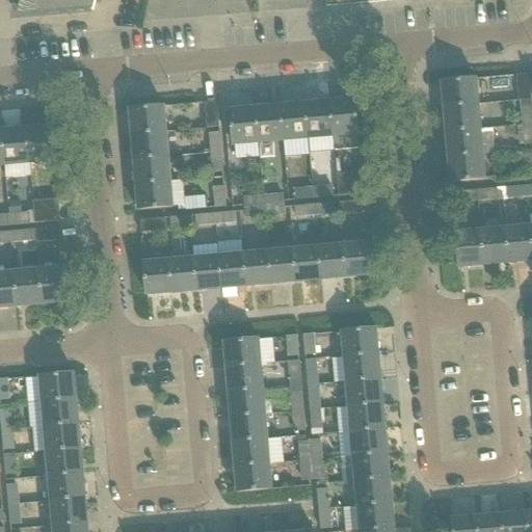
[(23,0),(21,14),(83,11),(84,8),(92,11),(94,11),(96,0),(23,0)]
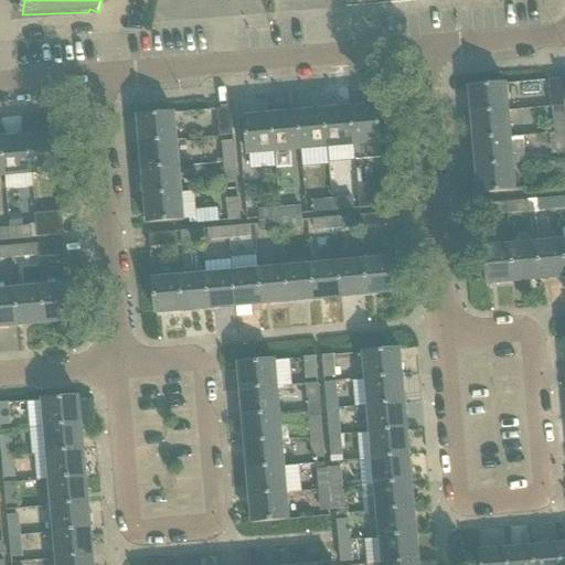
[(564,106),(562,80),(548,81),(551,107),(564,106)]
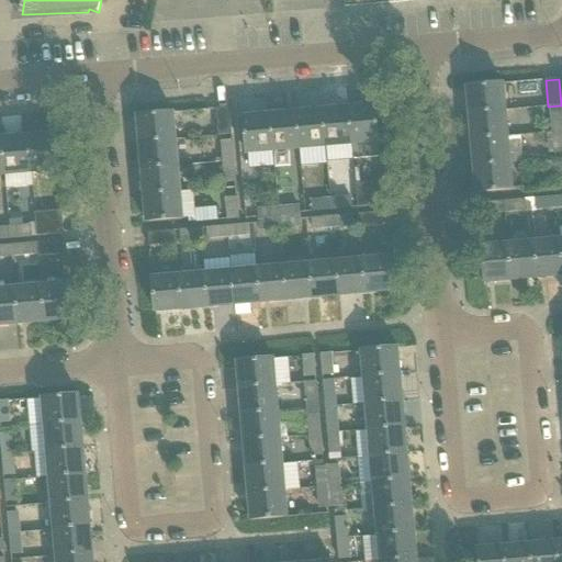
[(465,87),(468,114),(505,111),(503,83),(465,87)]
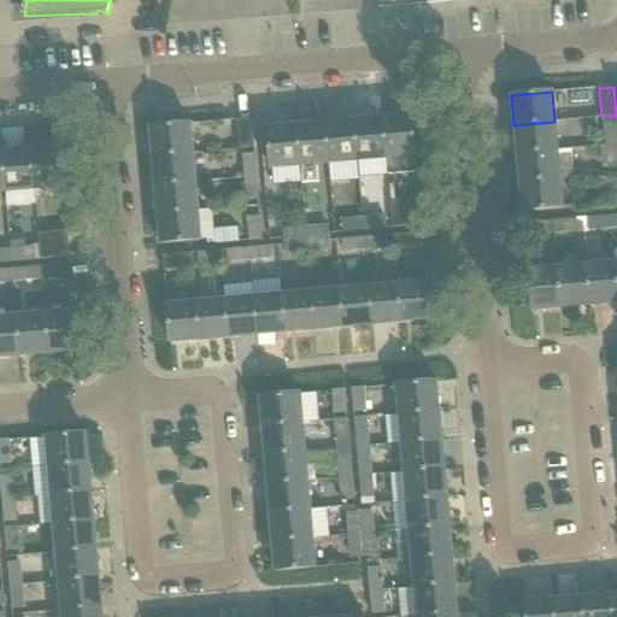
[(412,117),(383,119),(387,159),(388,174),(416,171),(415,157),(416,157),(412,117)]
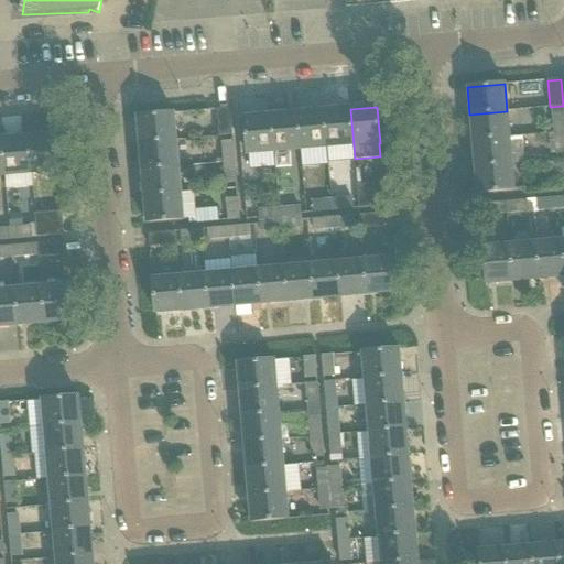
[(232,136),(230,108),(216,109),(219,137),(232,136)]
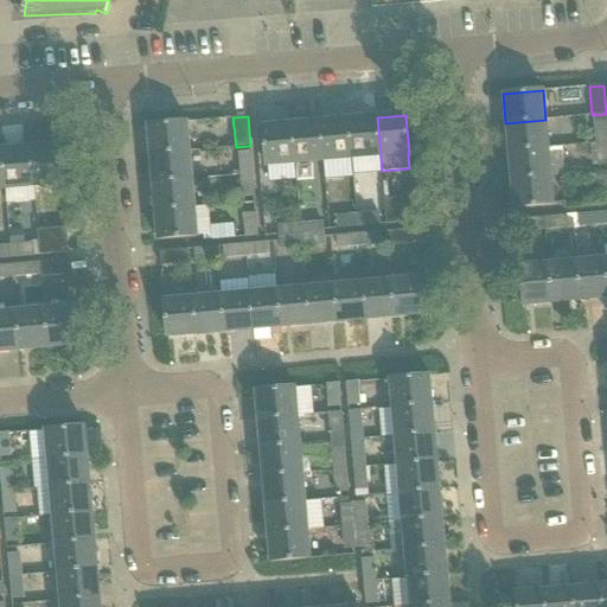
[(377,117),(349,120),(352,159),(381,157),(377,117)]
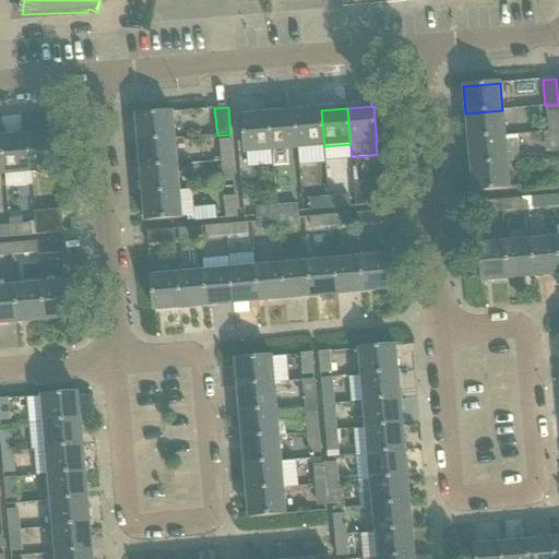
[(558,109),(547,111),(549,132),(558,131),(558,109)]
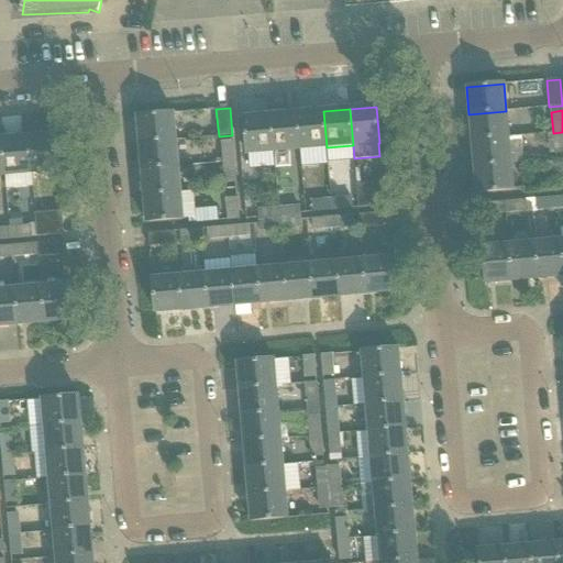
[(323,111),(297,113),(300,151),(327,147),(323,111)]
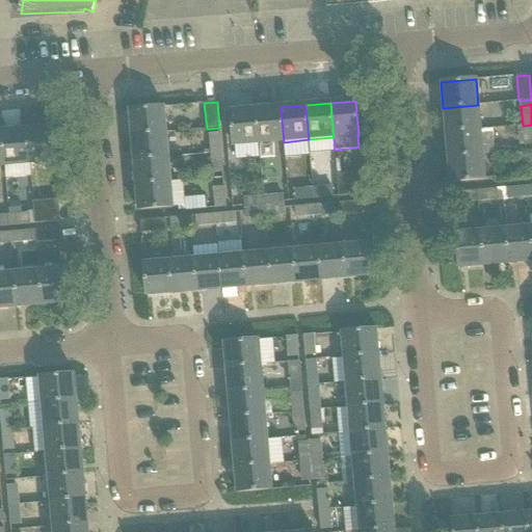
[(443,108),(446,133),(480,130),(478,105),(443,108)]
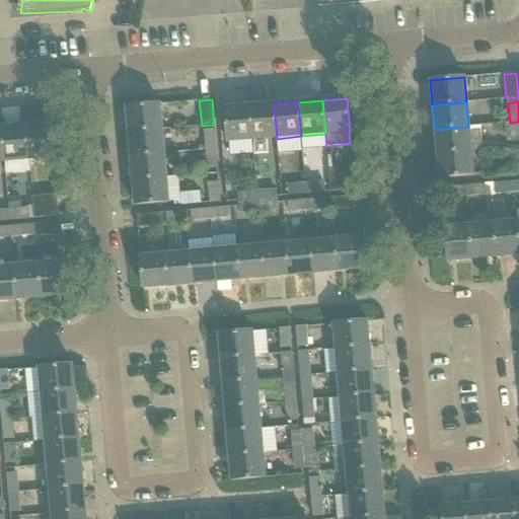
[(127,107),(129,132),(163,129),(161,104),(127,107)]
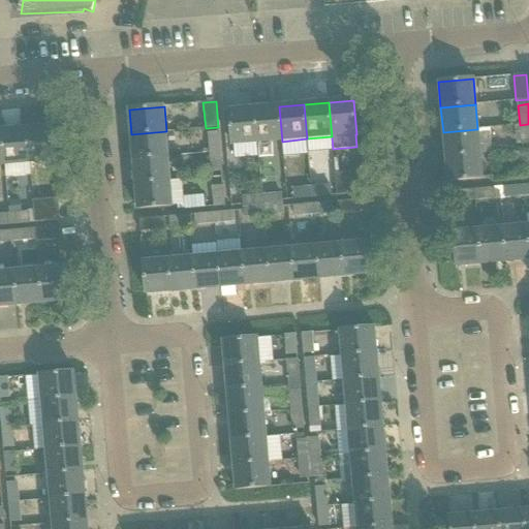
[(279,106),(254,109),(257,144),(282,142),(279,106)]
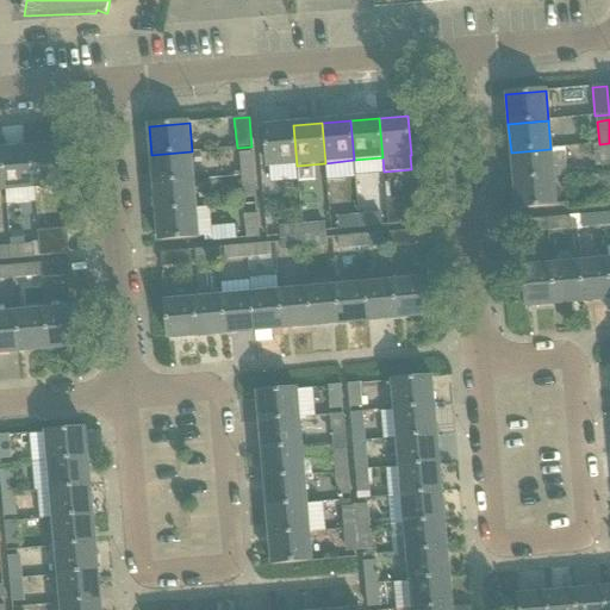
[(297,166),(293,125),(265,128),(268,168),(297,166)]
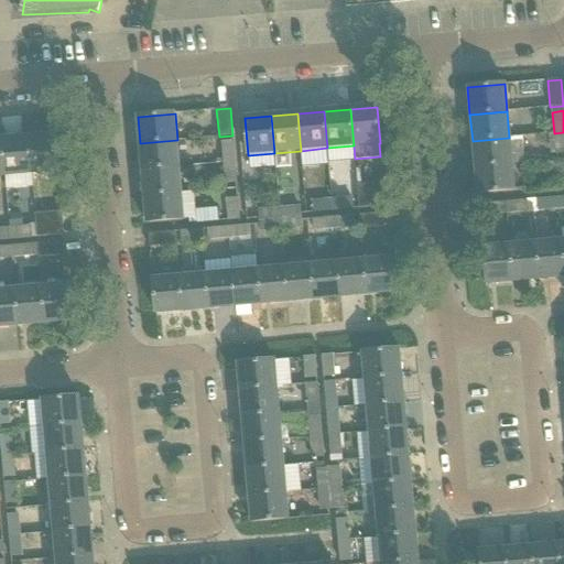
[(563,132),(554,133),(549,134),(550,148),(555,147),(555,154),(563,153),(563,132)]
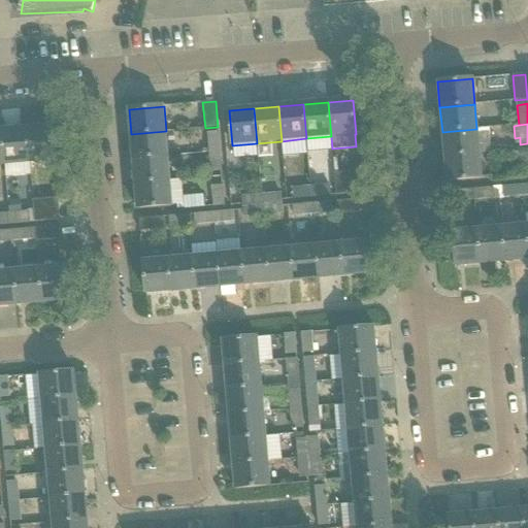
[(52,127),(27,129),(30,163),(55,161),(52,127)]
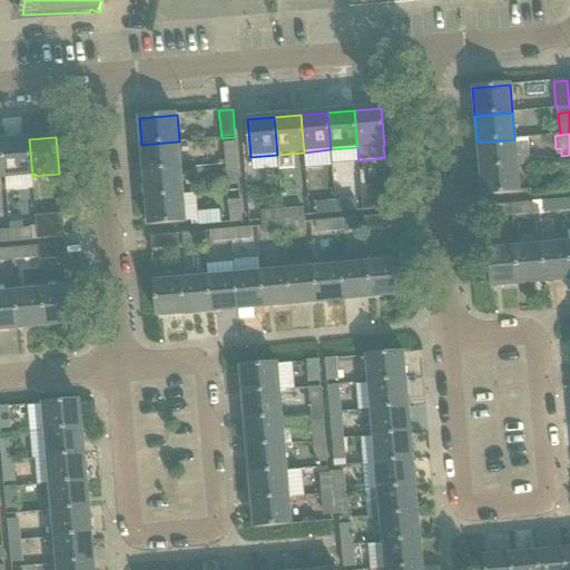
[(29,139),(2,141),(6,178),(7,192),(33,189),(32,176),(29,139)]
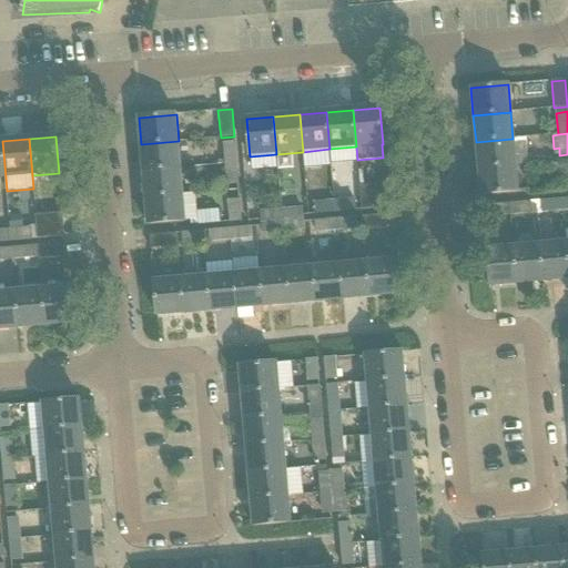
[(476,142),(478,169),(516,165),(513,139),(476,142)]
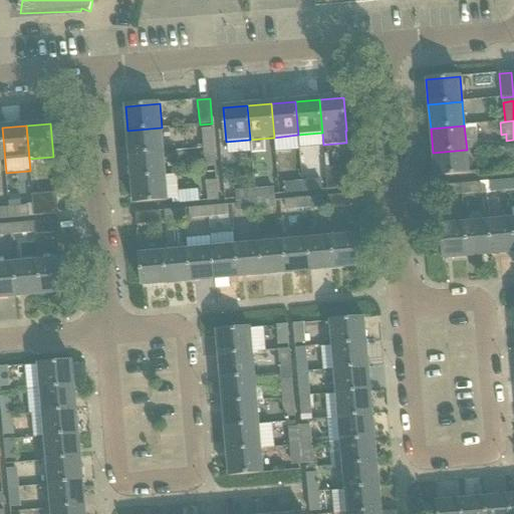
[(127,131),(130,155),(164,152),(162,127),(127,131)]
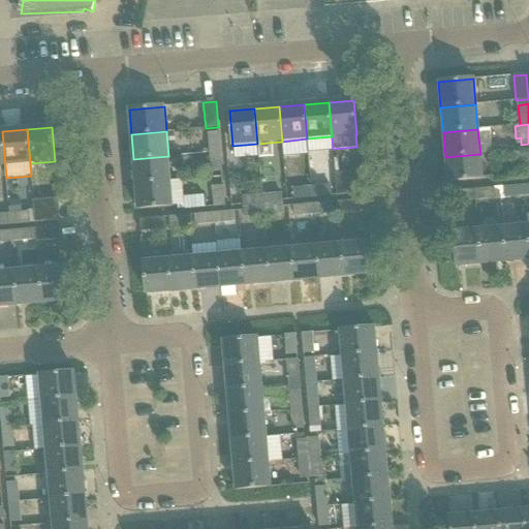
[(208,133),(209,153),(220,152),(218,131),(208,133)]
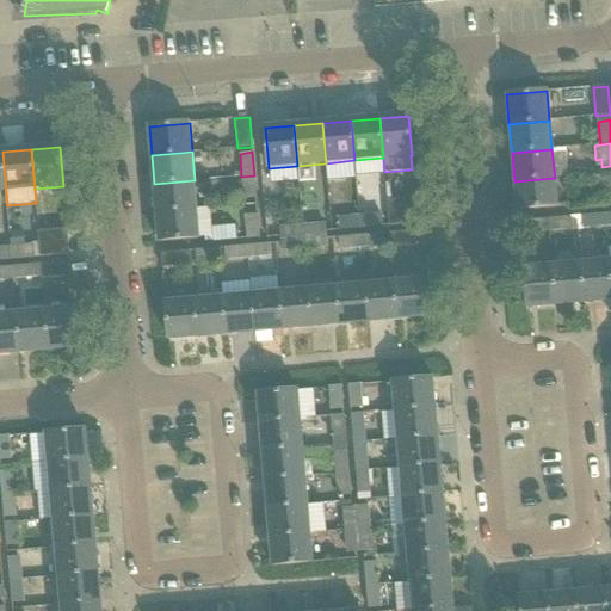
[(254,176),(241,177),(244,199),(257,198),(254,176)]
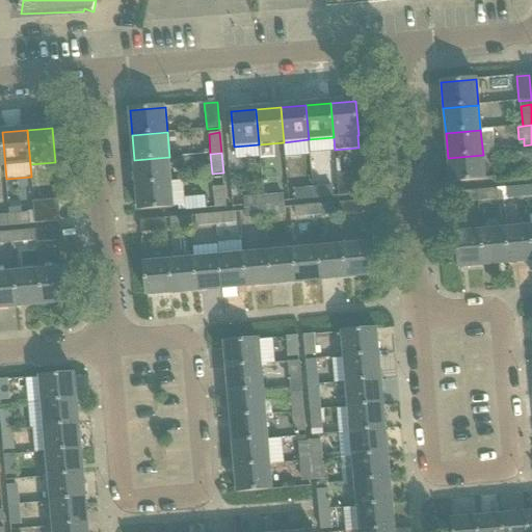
[(483,155),(448,158),(450,184),(485,181),(483,155)]
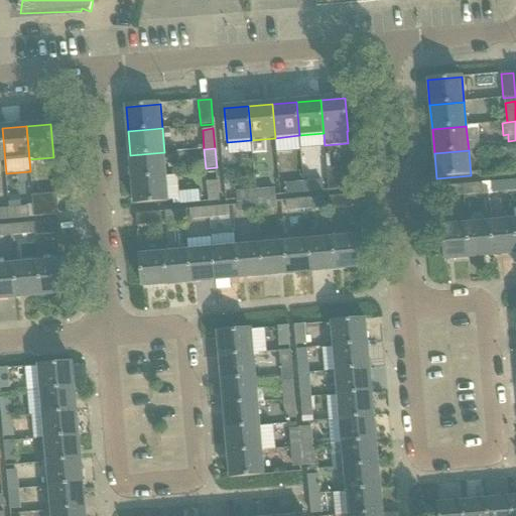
[(130,155),(132,179),(166,176),(164,152),(130,155)]
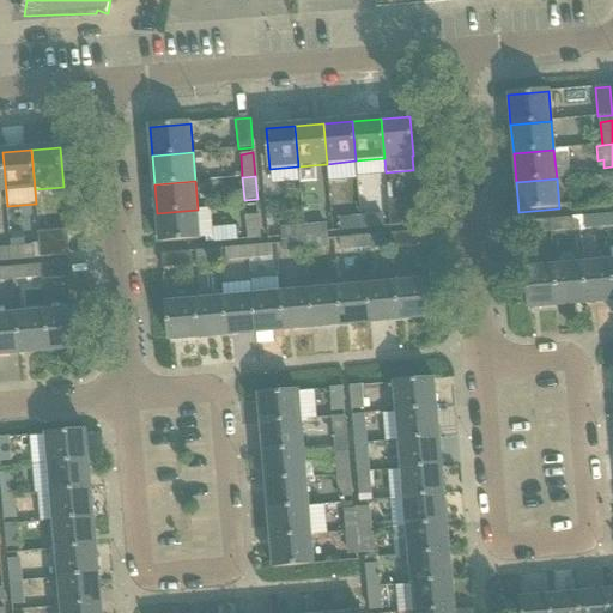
[(418,212),(418,211),(417,199),(388,201),(389,213),(418,212)]
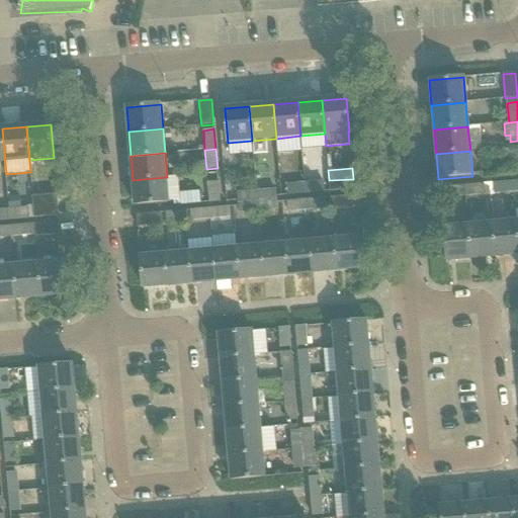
[(167,177),(133,180),(135,204),(169,201),(167,177)]
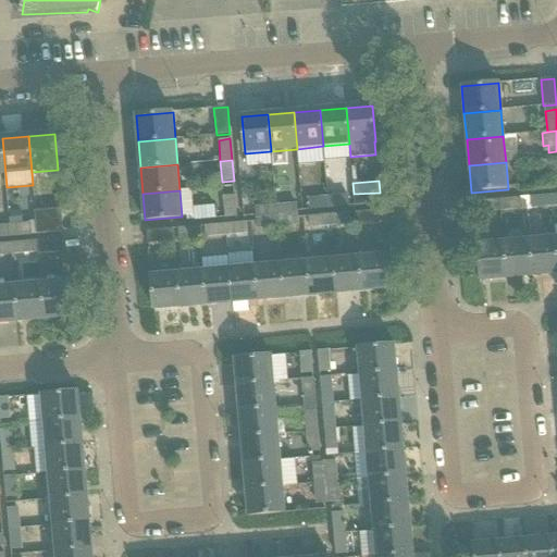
[(381,203),(380,193),(354,194),(354,206),(381,203)]
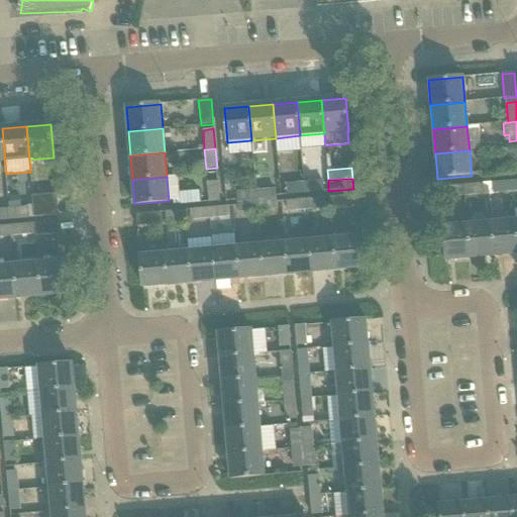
[(207,182),(209,203),(220,201),(218,181),(207,182)]
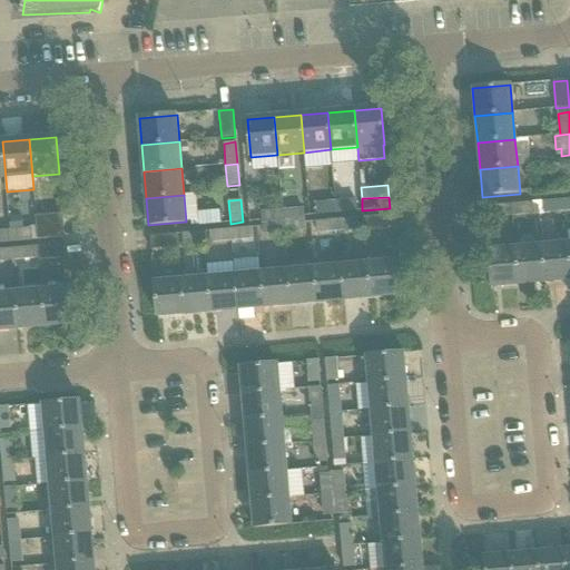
[(356,199),(335,200),(336,214),(357,212),(356,199)]
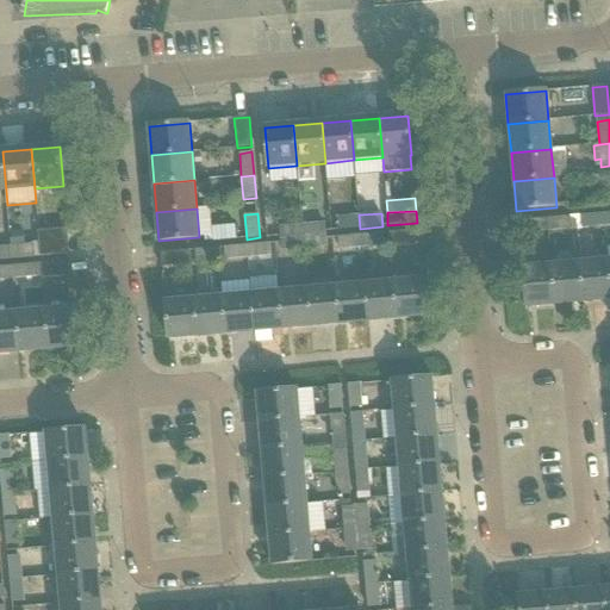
[(605,228),(604,213),(582,216),(583,229),(605,228)]
